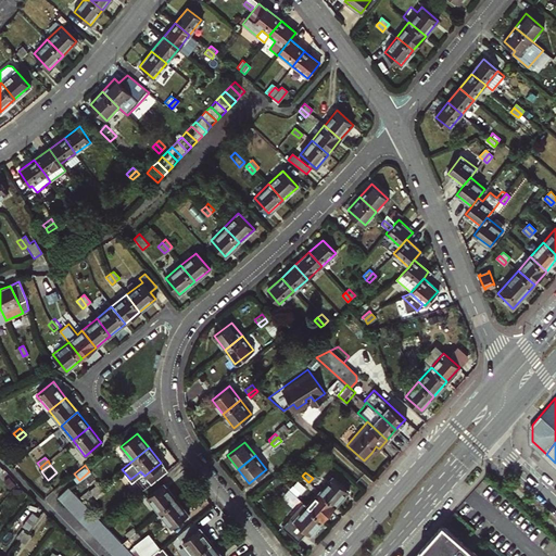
[(319,492),(335,506),(349,492),(332,477),(319,492)]
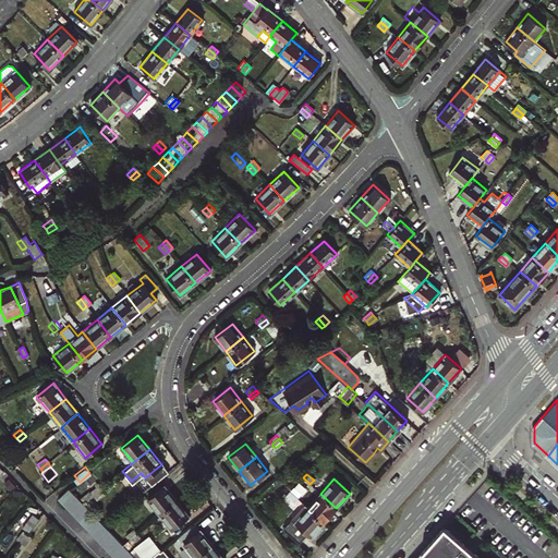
[(91,492),(94,496),(100,489),(97,486),(91,492)]
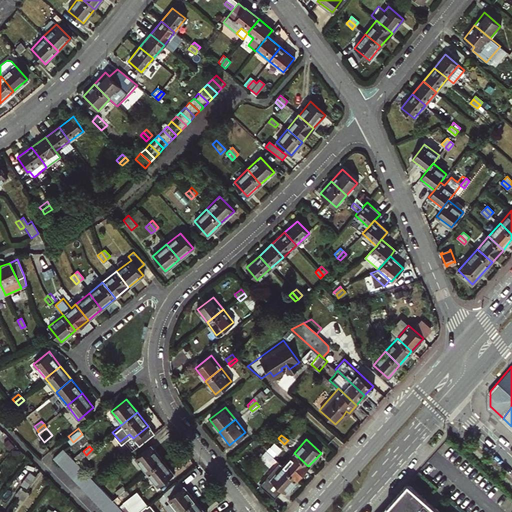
[(146,472),(161,459),(150,446),(135,458),(146,472)]
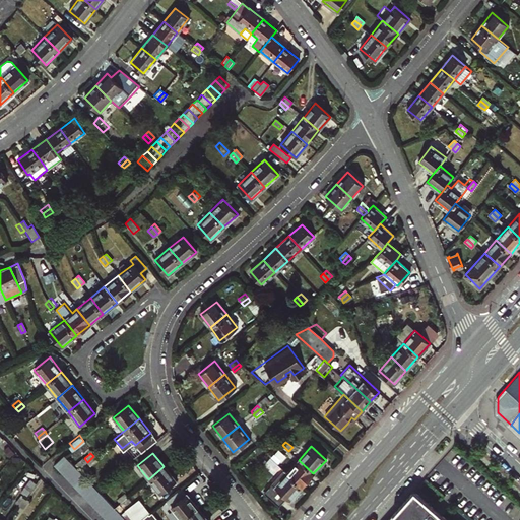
[(277,464),(280,460),(273,454),(270,458),(277,464)]
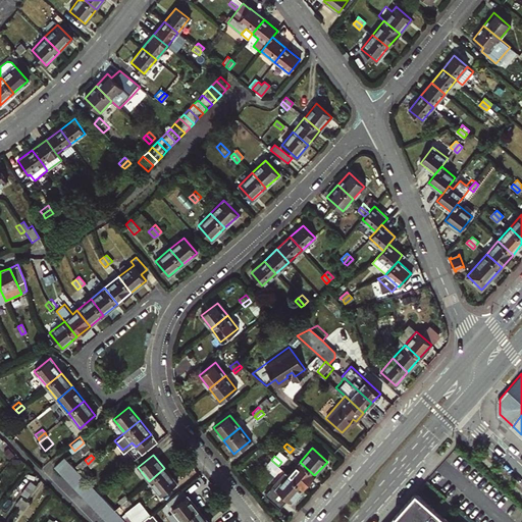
[(53,467),(58,471),(68,462),(64,457),(53,467)]
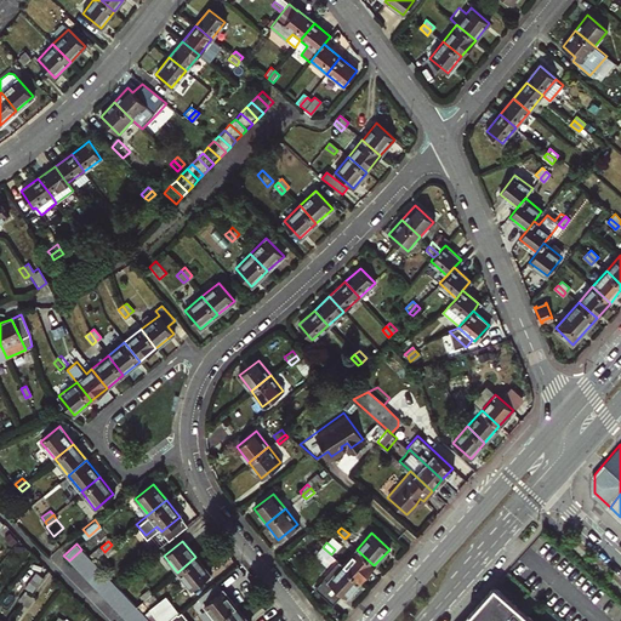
[(104,552),(108,557),(115,550),(112,545),(104,552)]
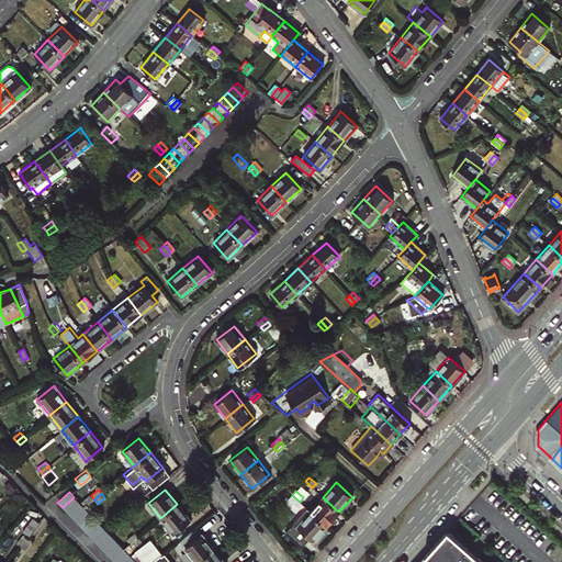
[(289,498),(296,505),(300,502),(292,495),(289,498)]
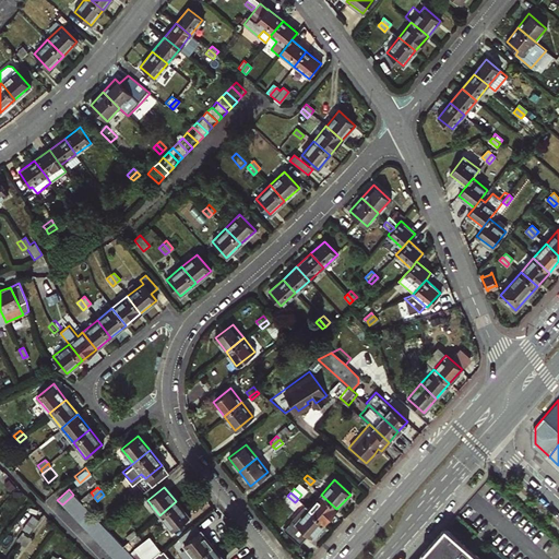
[(62,504),(68,510),(78,500),(73,495),(62,504)]
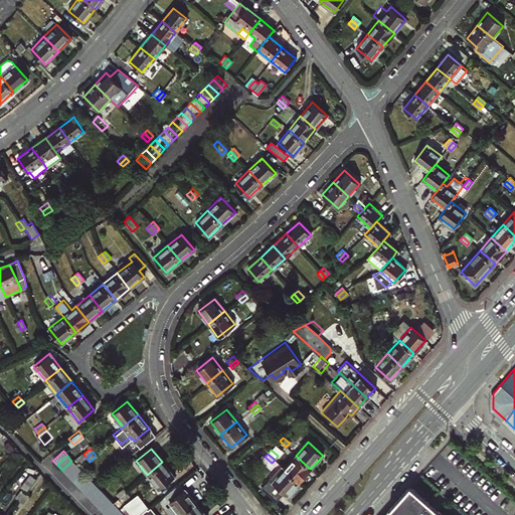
[(299,482),(310,469),(296,456),(284,468),(299,482)]
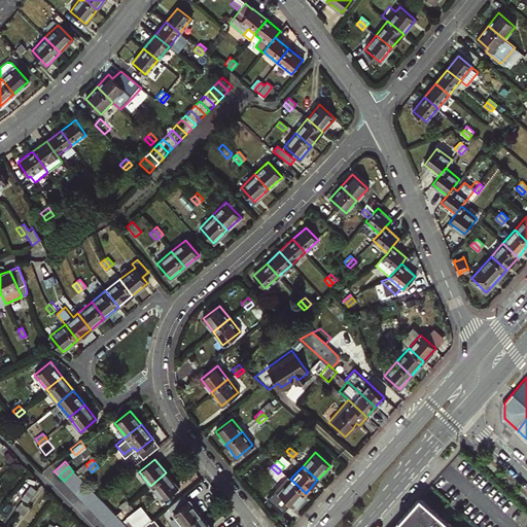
[(64,481),(68,485),(78,476),(73,471),(64,481)]
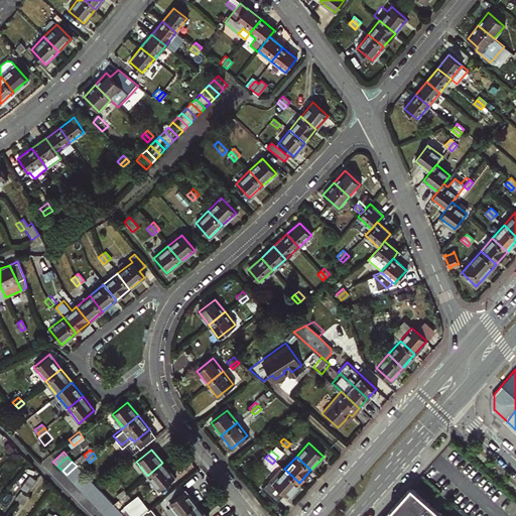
[(147,476),(158,490),(174,477),(162,463),(147,476)]
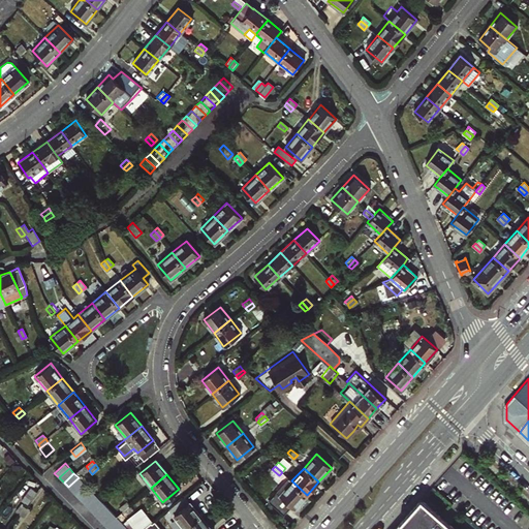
[(290,505),(293,508),(307,495),(291,480),(287,476),(267,499),(282,514),(290,505)]
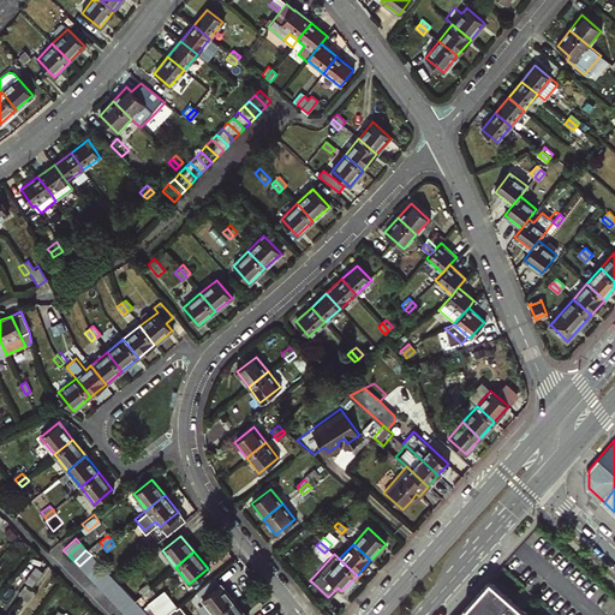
[(79,566),(84,572),(96,561),(91,555),(79,566)]
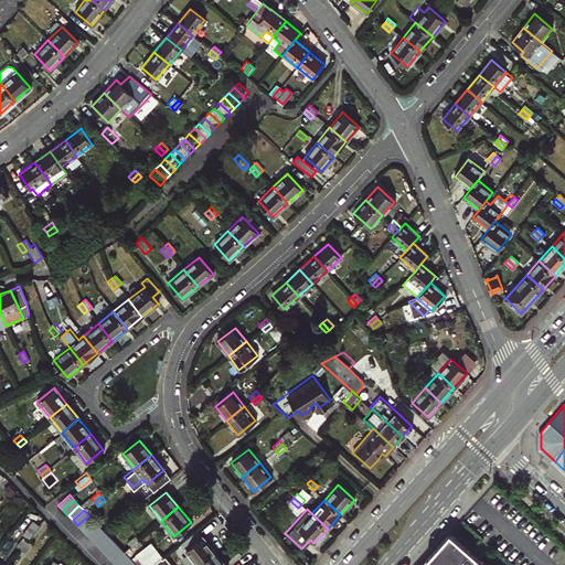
[(77,525),(82,531),(93,520),(88,515),(77,525)]
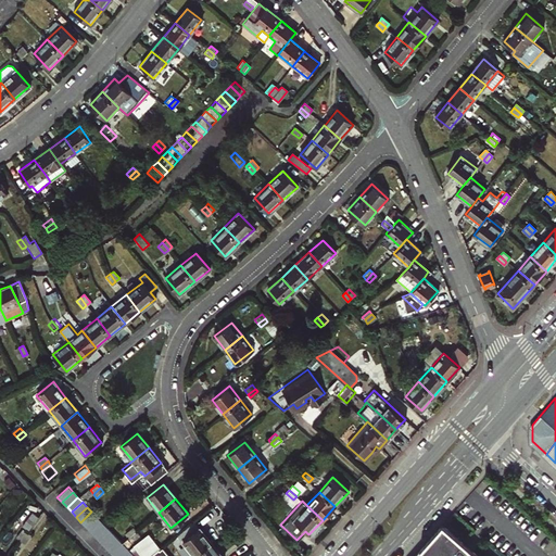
[(80,522),(86,528),(97,517),(91,512),(80,522)]
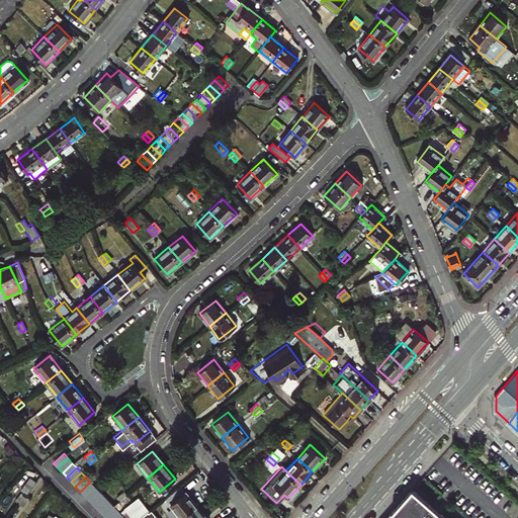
[(20,489),(26,494),(34,483),(28,479),(20,489)]
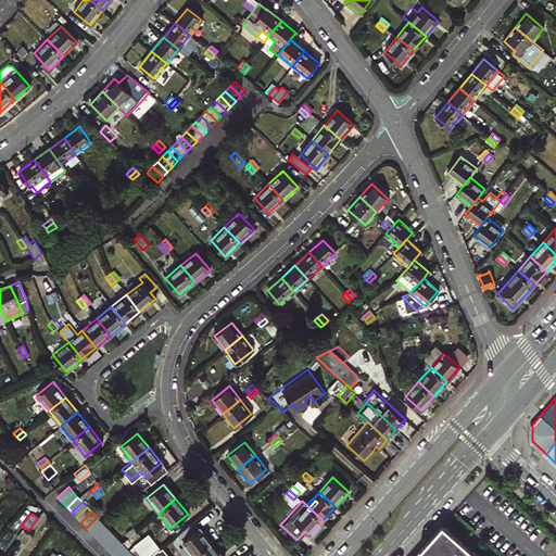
[(86,528),(90,532),(101,522),(97,517),(86,528)]
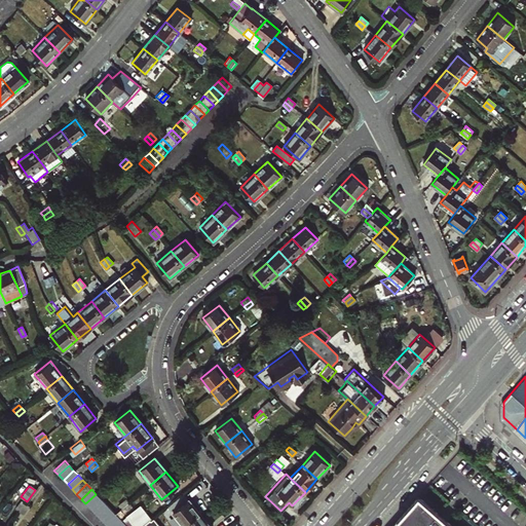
[(85,503),(90,508),(100,498),(96,494),(85,503)]
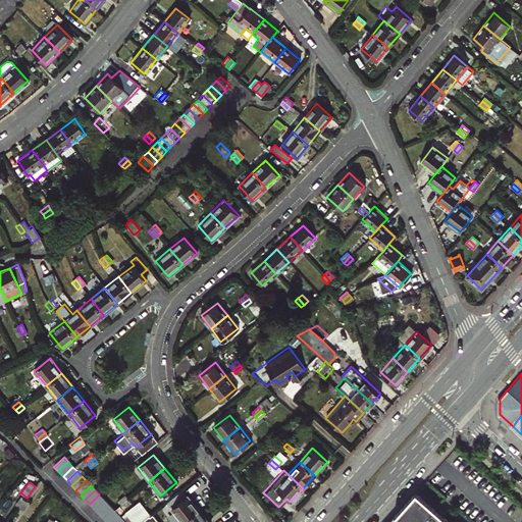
[(449,521),(417,493),(392,521),(449,521)]
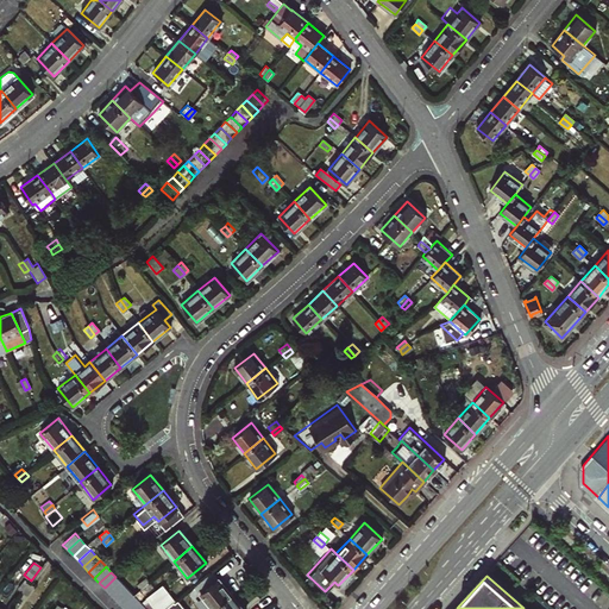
[(105,588),(110,595),(121,583),(115,577),(105,588)]
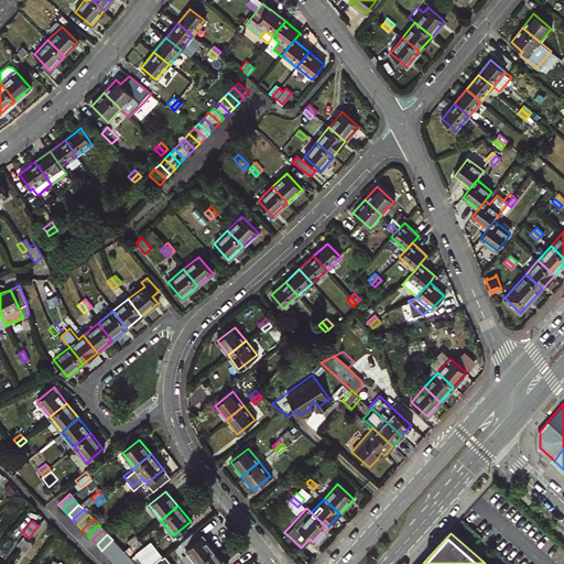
[(127,542),(130,545),(137,540),(134,535),(127,542)]
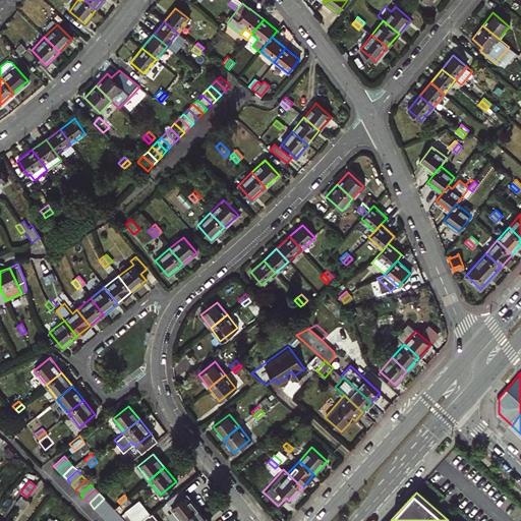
[(180,520),(182,520),(197,509),(186,495),(170,508),(180,520)]
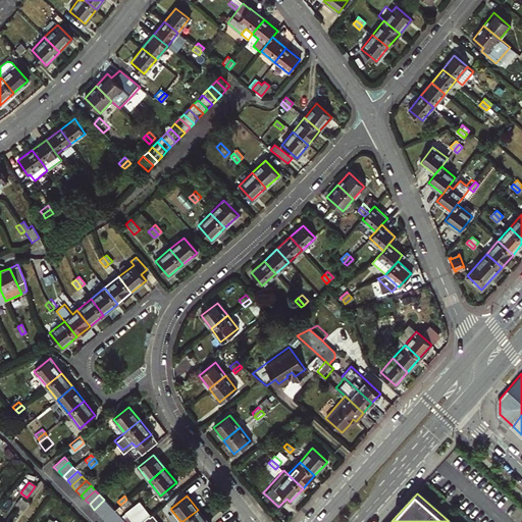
[(15,504),(19,507),(24,500),(20,497),(15,504)]
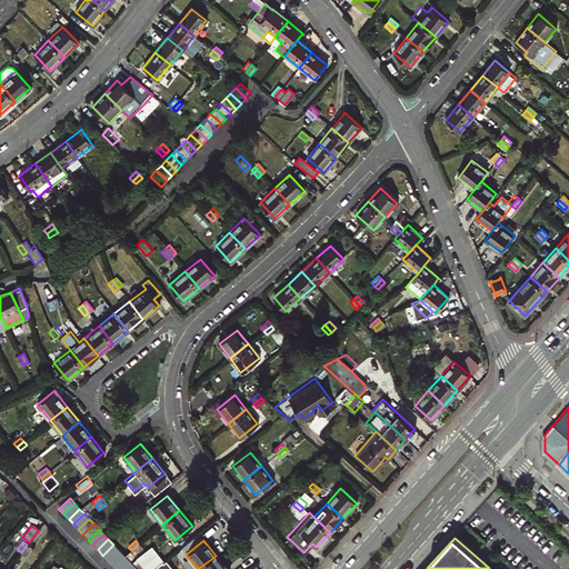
[(21,552),(25,555),(30,548),(27,545),(21,552)]
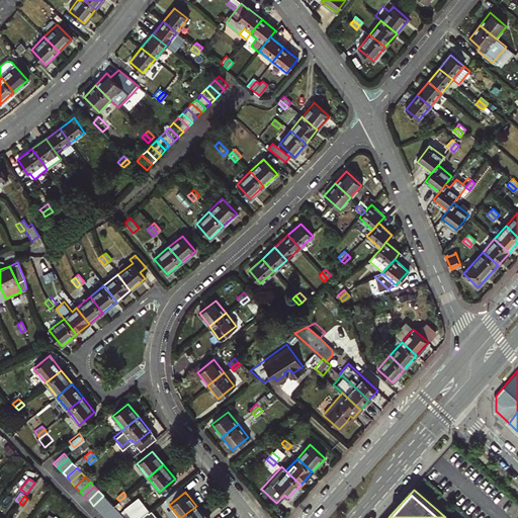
[(93,506),(97,510),(107,500),(103,496),(93,506)]
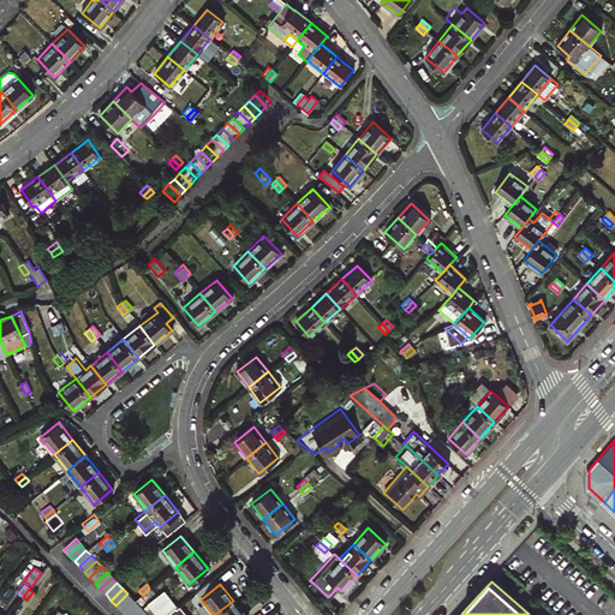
[(142,595),(144,599),(153,592),(149,589),(142,595)]
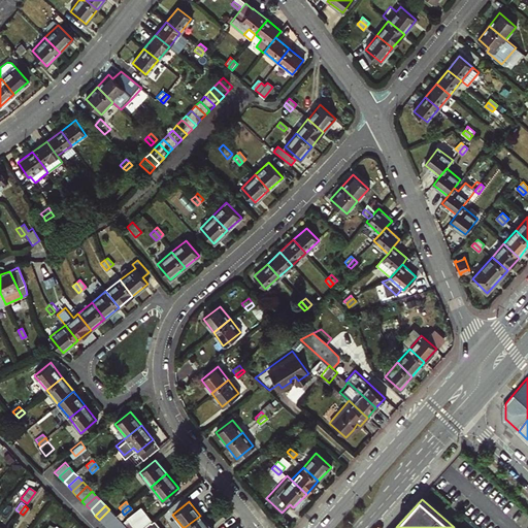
[(135,527),(142,527),(152,521),(140,508),(128,519),(135,527)]
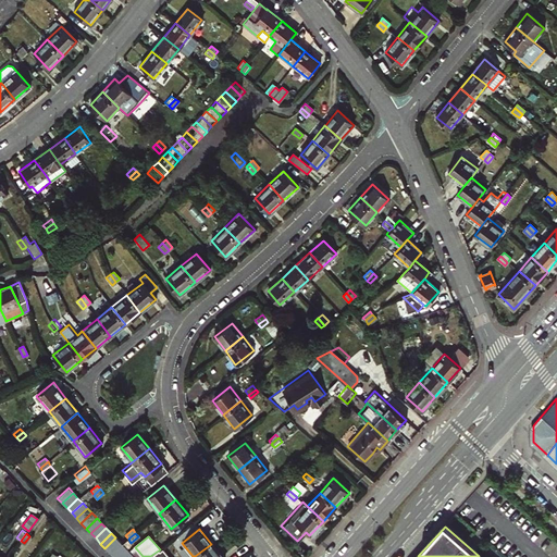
[(104,548),(110,554),(121,543),(115,537),(104,548)]
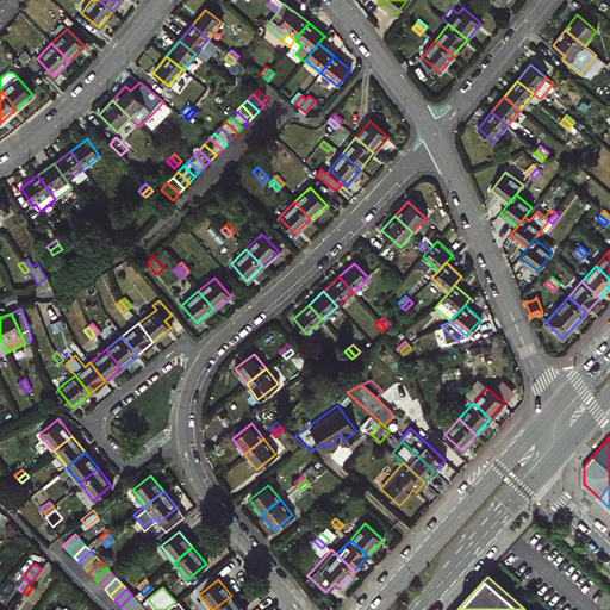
[(120,607),(124,609),(125,609),(137,599),(132,595),(120,607)]
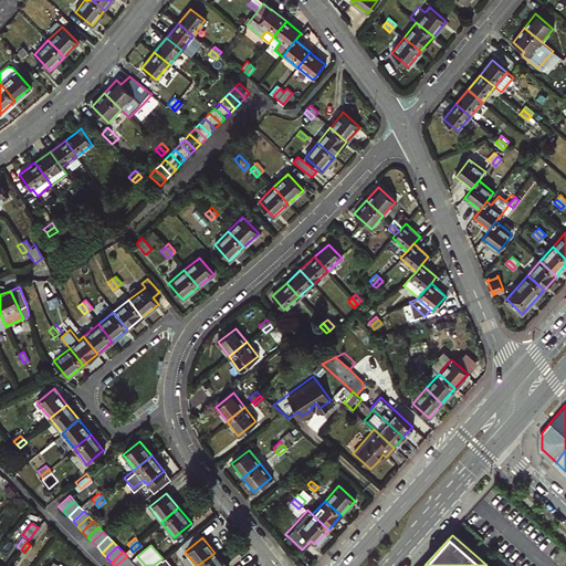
[(198,565),(224,565),(215,553),(198,565)]
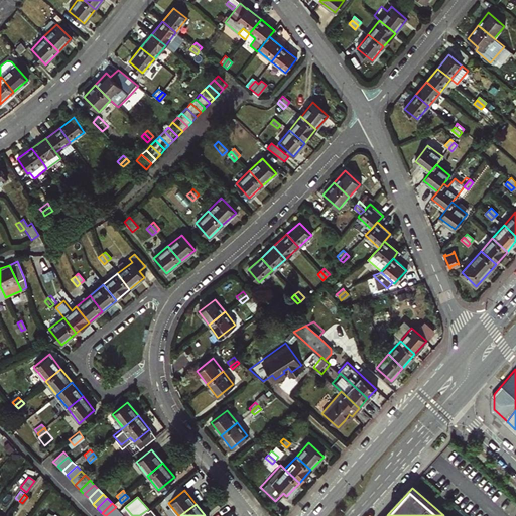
[(106,515),(116,515),(121,512),(116,507),(106,515)]
